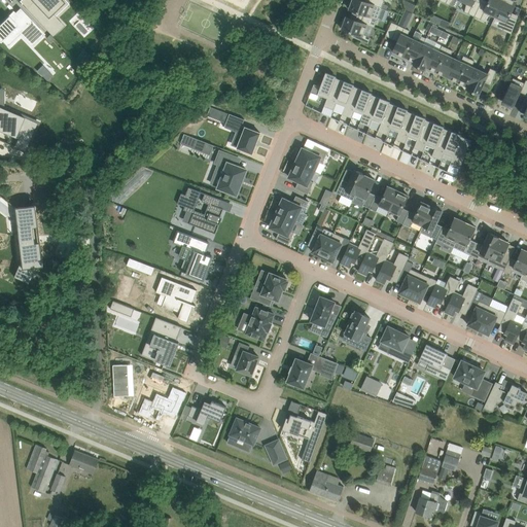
[(22,3),(22,4),(41,24),(53,37),(54,36),(53,35),(58,30),(62,25),(60,23),(61,23),(51,13),(58,8),(64,2),(62,0),(31,0),(33,2),(27,8),(22,3)]
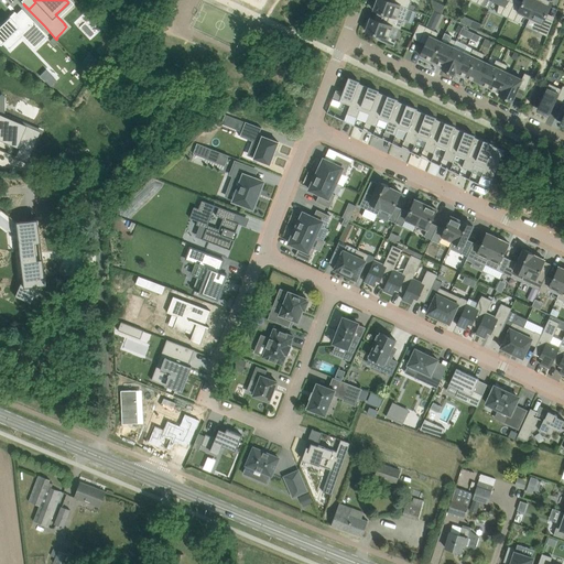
[(394,2),(390,1),(388,0),(375,0),(372,7),(375,8),(373,10),(390,15),(387,23),(387,24),(393,26),(401,29),(409,8),(394,2)]
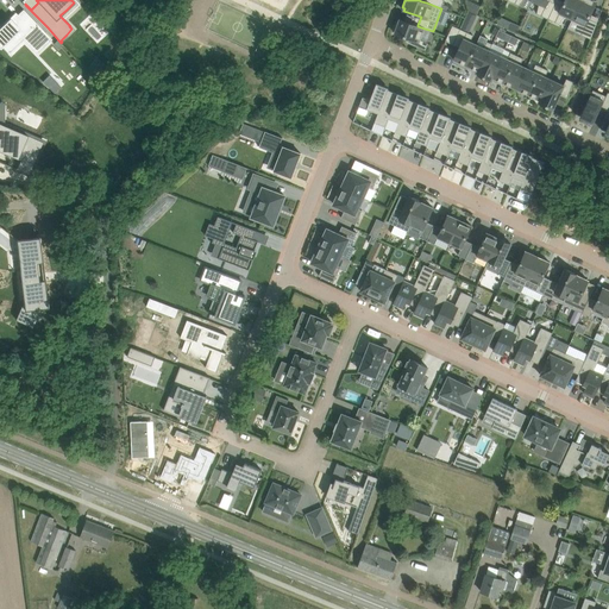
[(548,0),(532,0),(533,0),(539,4),(537,13),(548,19),(556,4),(548,0)]
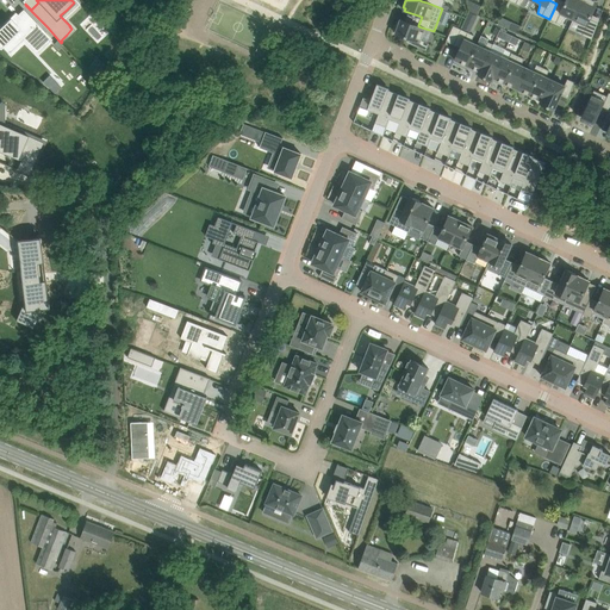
[(573,19),(582,0),(566,0),(564,6),(556,4),(549,19),(561,24),(567,16),(573,19)]
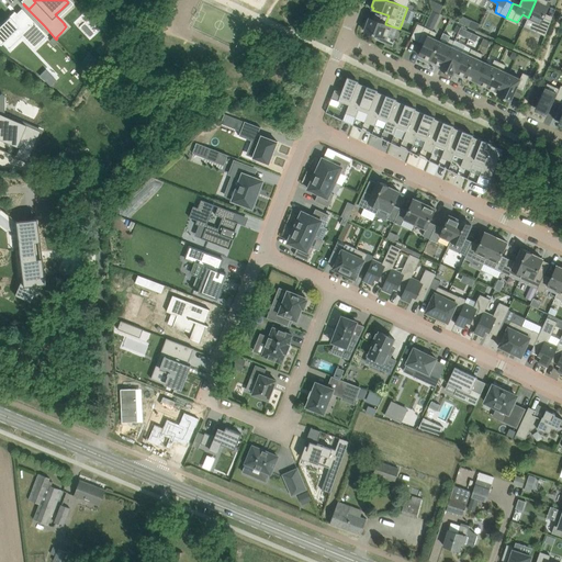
[(543,18),(551,1),(547,0),(536,0),(528,18),(535,21),(532,30),(546,36),(551,21),(543,18)]
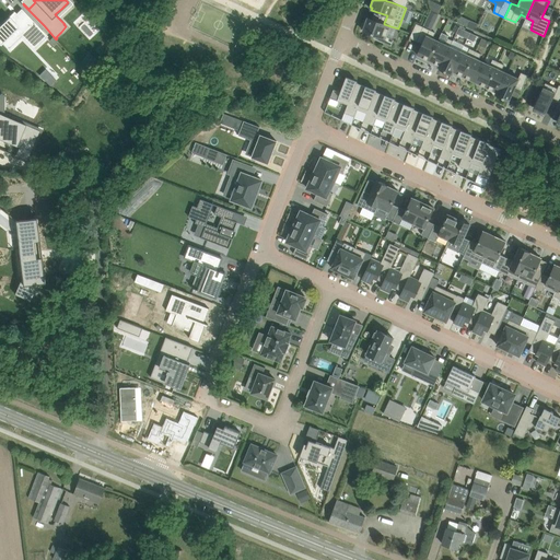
[(428,18),(435,21),(439,14),(431,11),(428,18)]
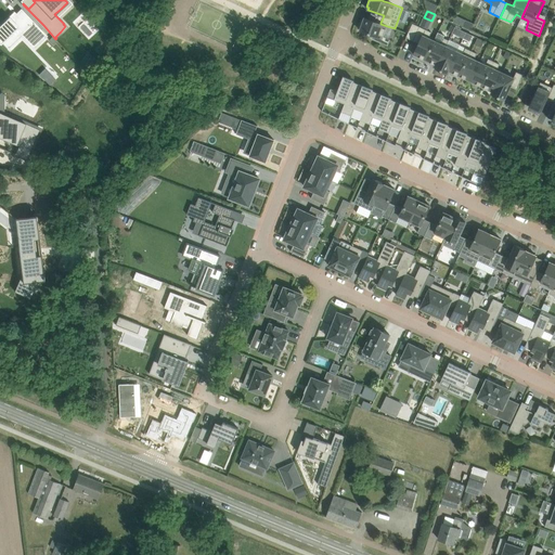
[(13,15),(0,28),(0,46),(5,51),(18,38),(31,51),(44,38),(30,23),(25,28),(13,15)]
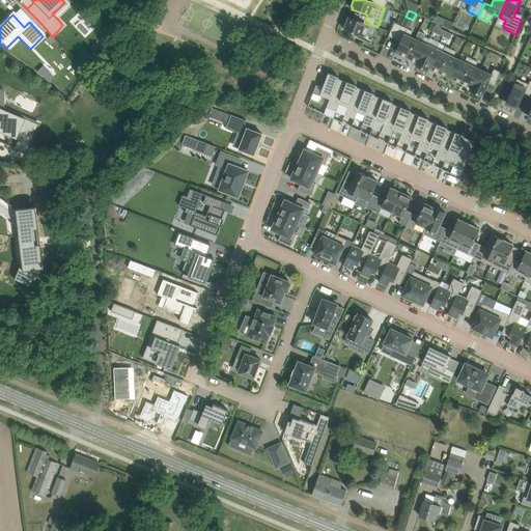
[(364,22),(360,21),(348,17),(348,19),(346,18),(343,27),(344,27),(344,29),(359,34),(358,37),(371,44),(373,37),(366,34),(370,25),(364,23),(364,22)]
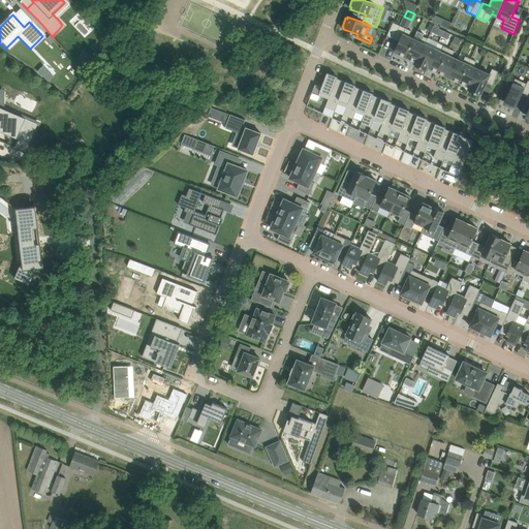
[(394,22),(387,35),(394,38),(400,25),(394,22)]
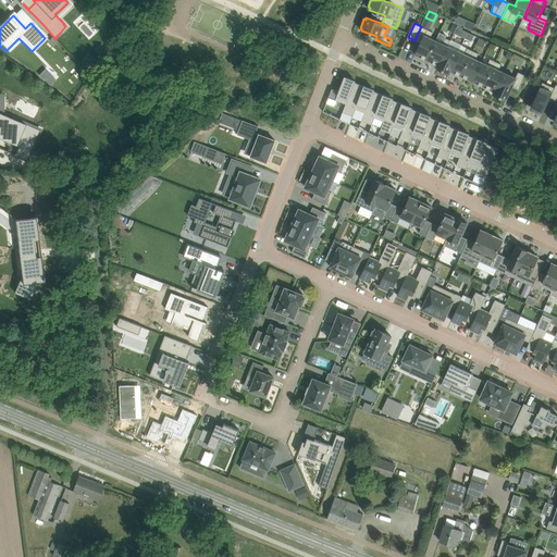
[(416,54),(426,60),(436,40),(431,38),(433,32),(421,26),(415,40),(421,44),(416,54)]
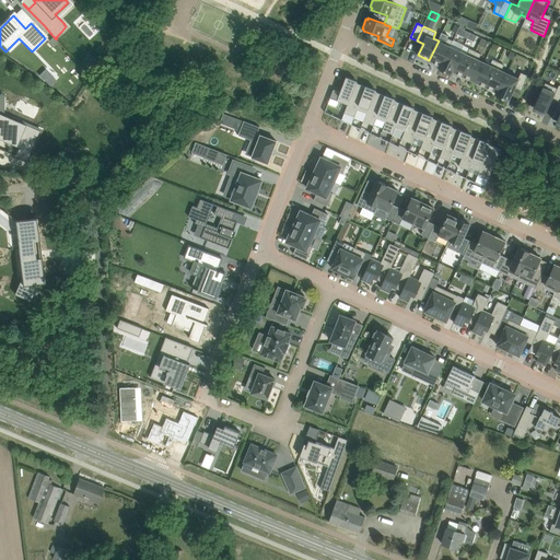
[(467,38),(470,33),(470,32),(462,28),(459,27),(456,33),(467,38)]
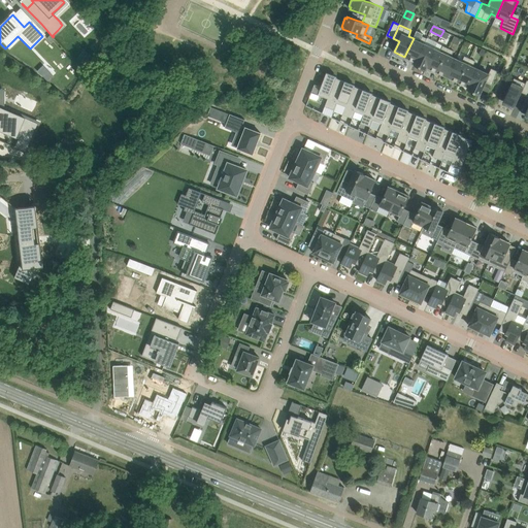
[(450,33),(443,31),(440,36),(448,39),(450,33)]
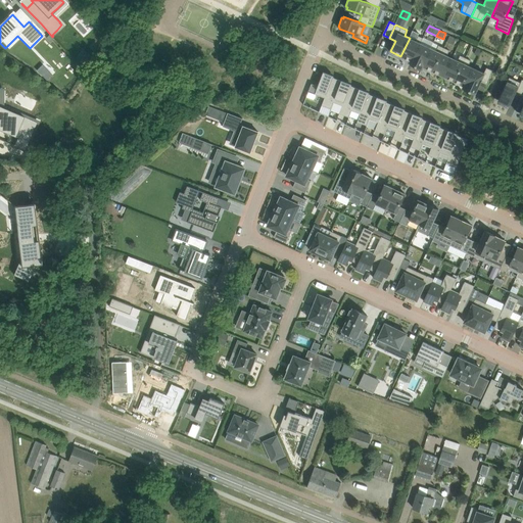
[(400,56),(412,61),(420,43),(421,43),(423,38),(418,35),(415,41),(410,38),(400,56)]
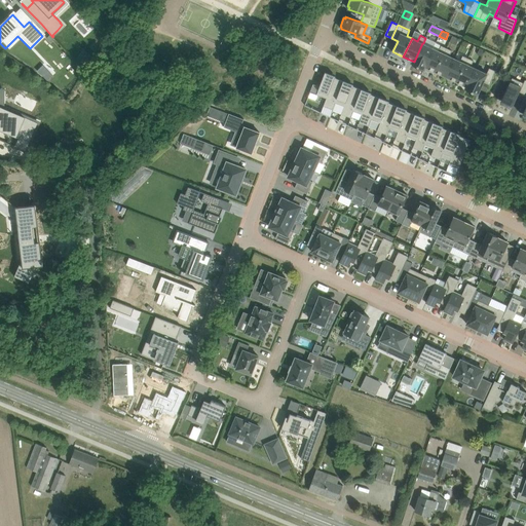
[(456,44),(459,38),(453,36),(450,42),(456,44)]
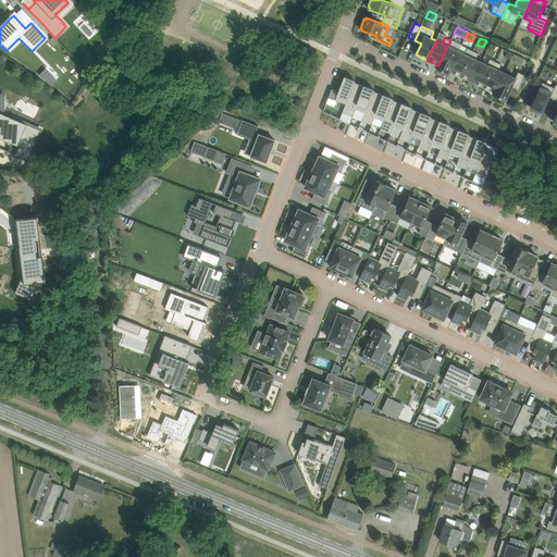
[(449,74),(450,71),(449,71),(459,51),(448,46),(447,46),(438,65),(437,67),(449,74)]
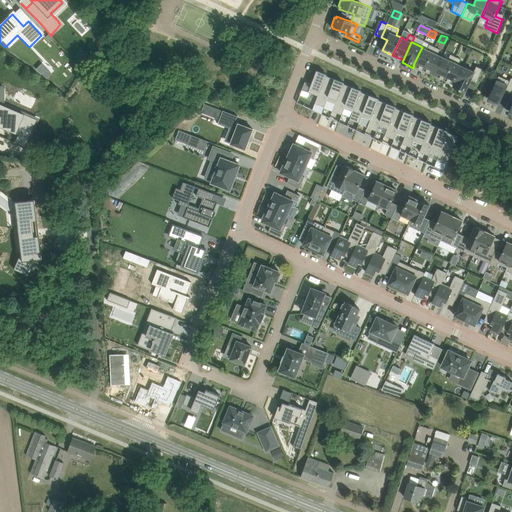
[(427,49),(422,47),(413,65),(414,65),(424,70),(435,47),(430,44),(427,49)]
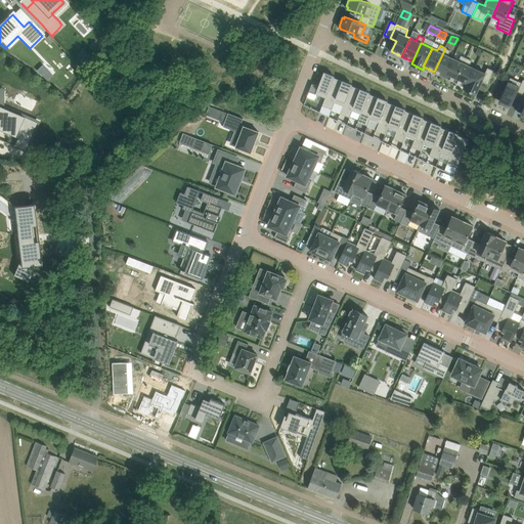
[(434,72),(444,77),(453,58),(448,55),(450,50),(445,48),(434,72)]
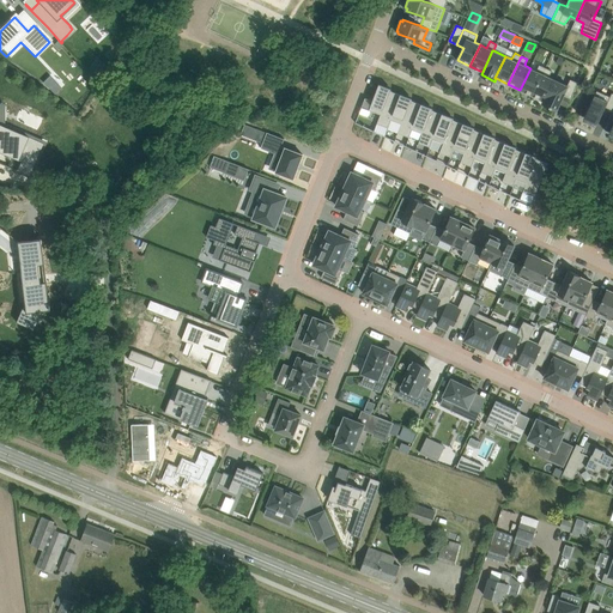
[(99,60),(91,71),(98,77),(108,66),(99,60)]
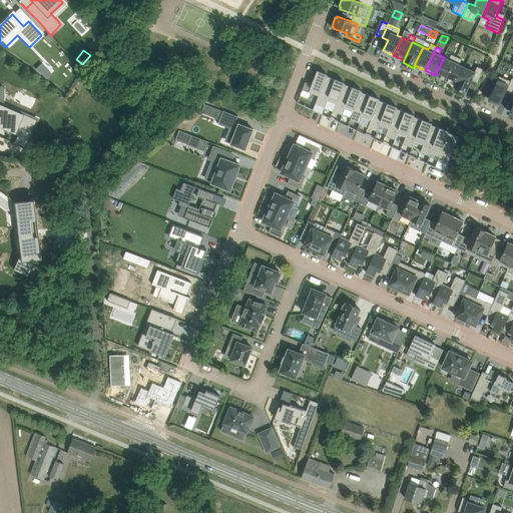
[(444,57),(435,75),(446,80),(457,56),(452,54),(449,59),(444,57)]
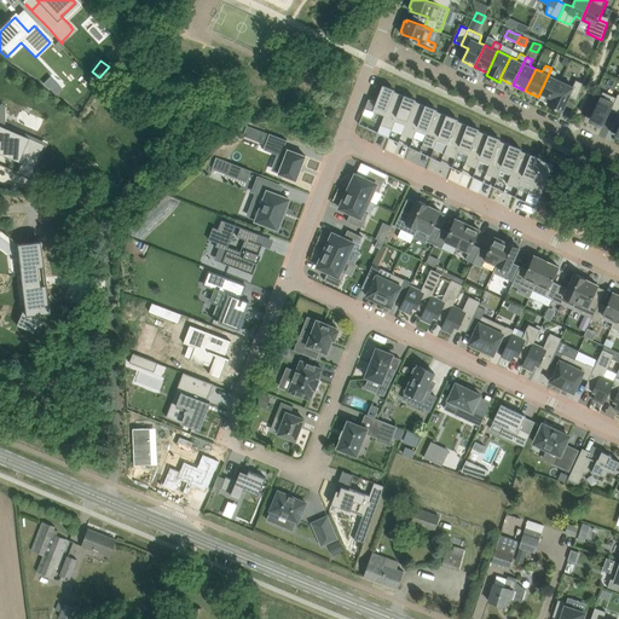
[(550,103),(561,81),(555,77),(557,71),(551,68),(538,97),(550,103)]
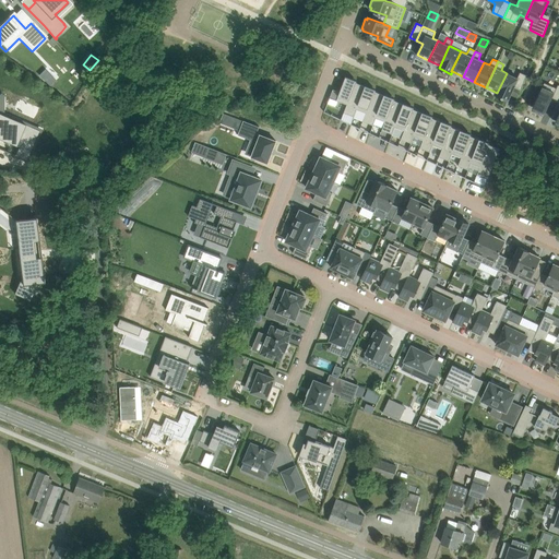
[(518,78),(507,73),(497,93),(496,95),(508,100),(511,95),(518,98),(521,90),(526,75),(521,72),(518,78)]
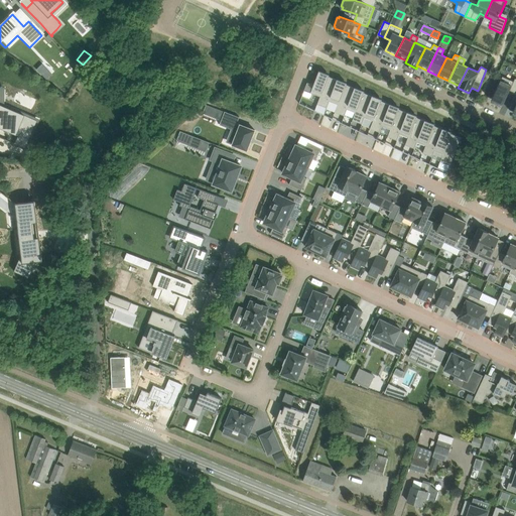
[(312,89),(311,93),(320,96),(317,104),(327,107),(327,108),(330,101),(337,80),(329,76),(330,75),(319,71),(312,89)]
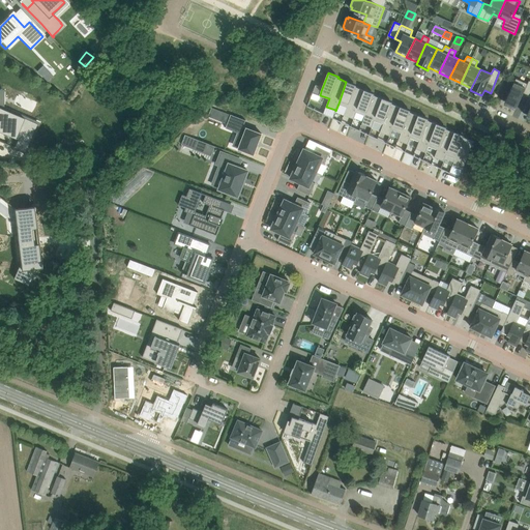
[(529,92),(529,80),(528,84),(517,78),(505,100),(504,104),(517,109),(518,106),(524,93),(529,95),(529,92)]
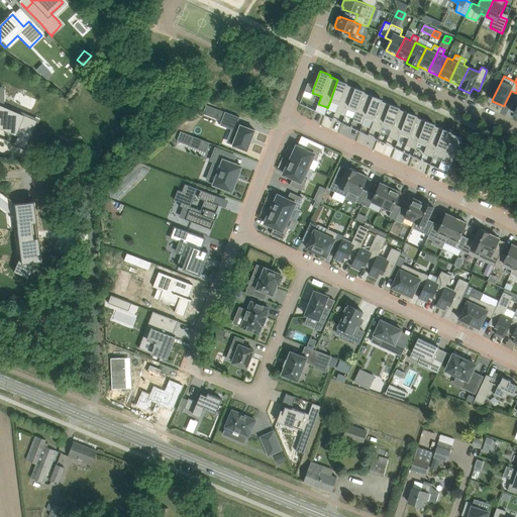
[(337,80),(330,101),(338,104),(335,112),(344,115),(345,116),(347,109),(355,88),(347,85),(347,83),(338,79),(337,80)]
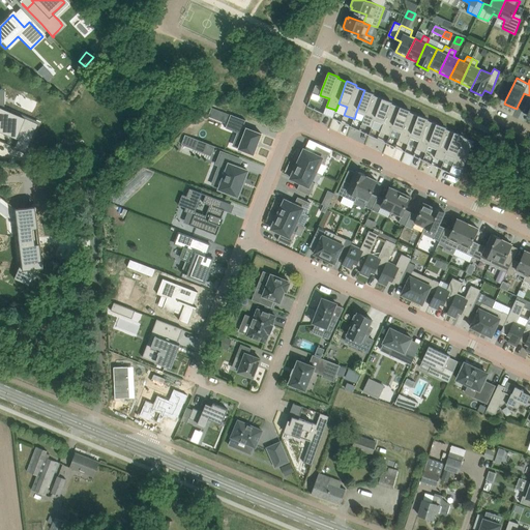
[(364,90),(356,112),(365,116),(362,123),(372,126),(372,127),(375,120),(382,99),(374,95),(375,93),(364,90)]
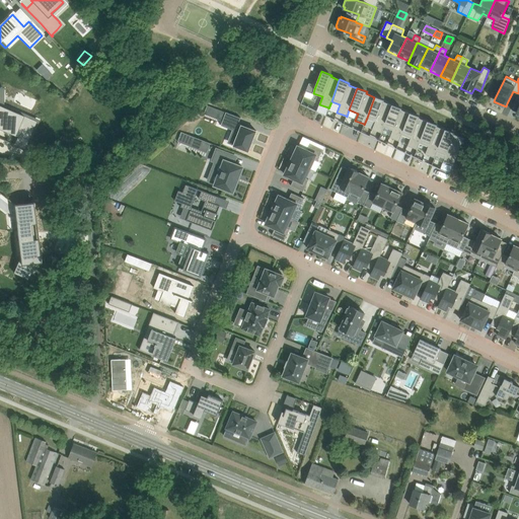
[(374,97),(367,118),(375,122),(372,129),(381,133),(382,133),(384,127),(392,105),(384,101),(384,99),(375,96),(374,97)]
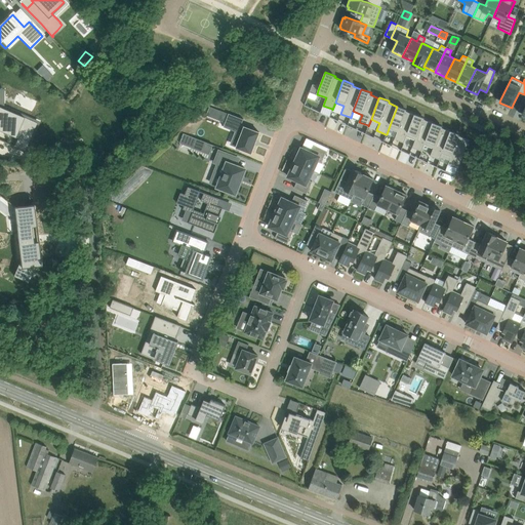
[(0,130),(17,138),(14,146),(14,147),(32,154),(32,153),(28,151),(26,150),(35,128),(34,128),(37,122),(5,109),(0,106),(0,130)]
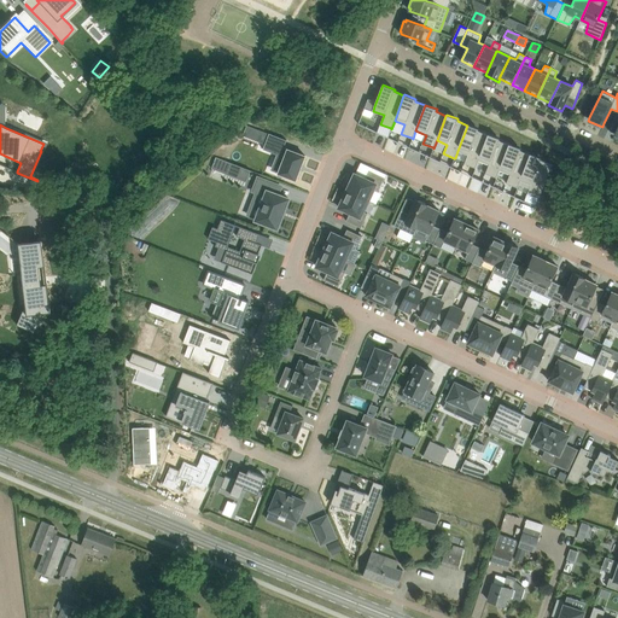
[(467,126),(458,151),(468,155),(465,163),(474,168),(476,168),(479,161),(488,135),(478,130),(479,129),(467,124),(467,126)]
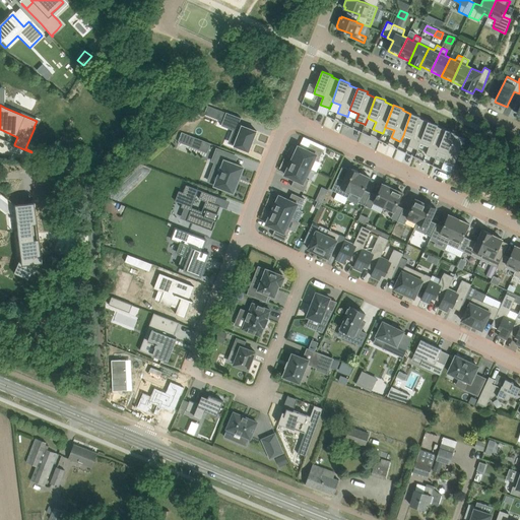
[(216,119),(222,122),(226,113),(220,110),(216,119)]
